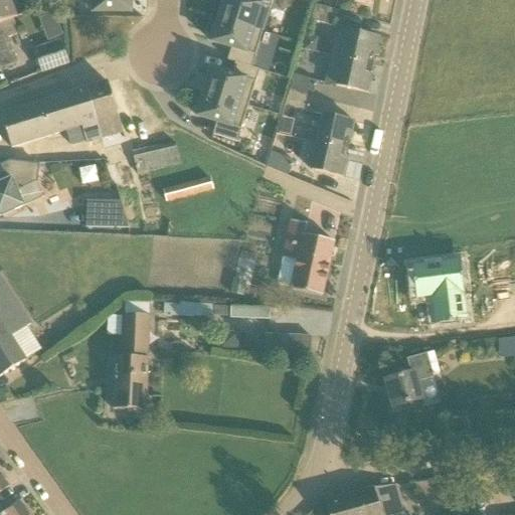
[(17,19),(17,17),(10,0),(0,0),(0,23),(13,19),(14,20),(17,19)]
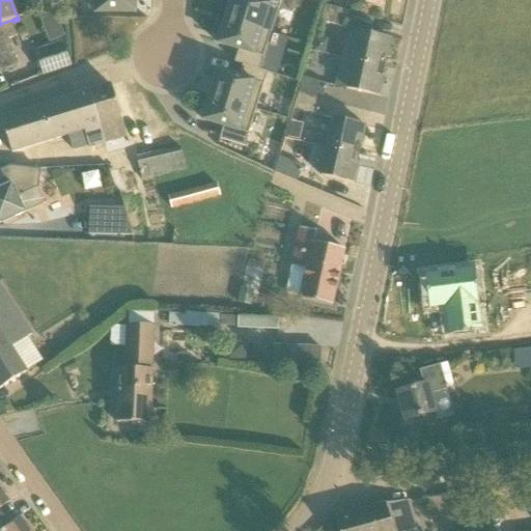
[(96,0),(96,14),(135,14),(134,0),(96,0)]
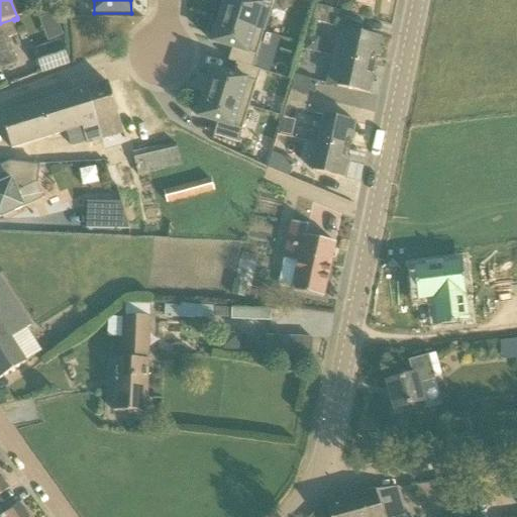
[(242,0),(225,0),(220,19),(254,30),(263,7),(268,8),(270,0),(243,0),(242,0)]
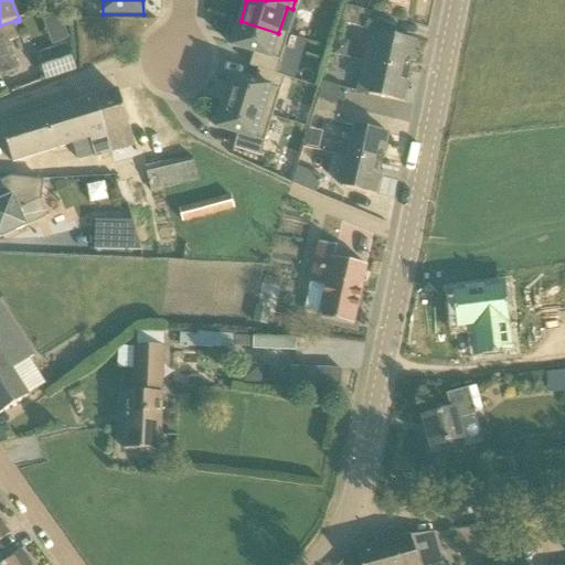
[(347,6),(341,22),(366,30),(372,12),(347,6)]
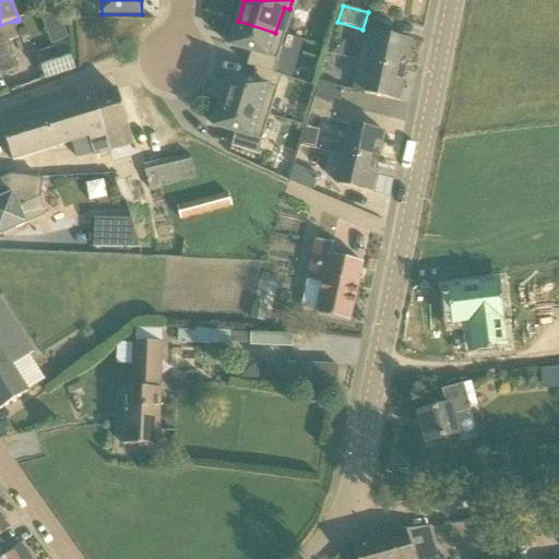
[(57,8),(39,14),(44,24),(60,18),(57,8)]
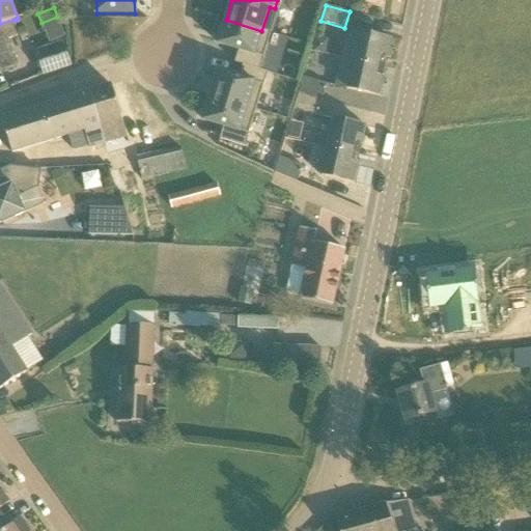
[(261,67),(278,73),(296,12),(279,7),(261,67)]
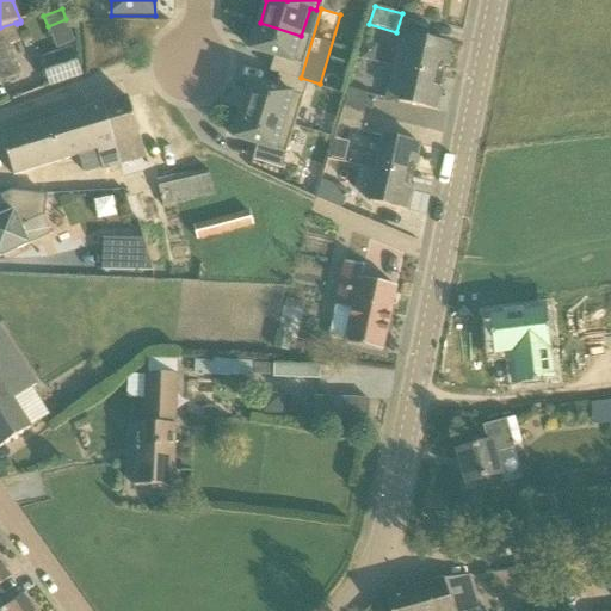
[(23,42),(17,24),(16,23),(0,28),(0,84),(19,76),(7,48),(23,42)]
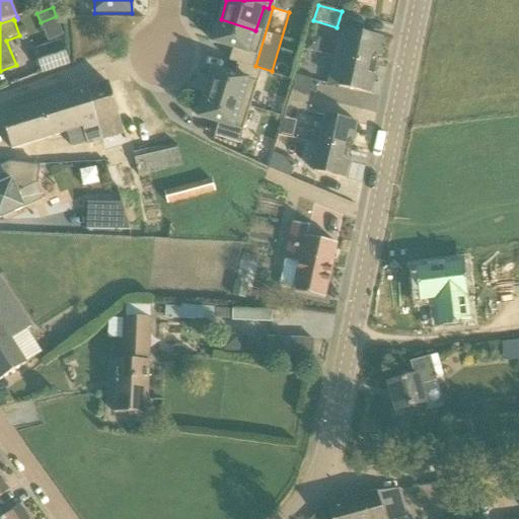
[(255,30),(221,19),(213,44),(229,49),(226,60),(233,63),(250,68),(254,55),(248,54),(255,30)]
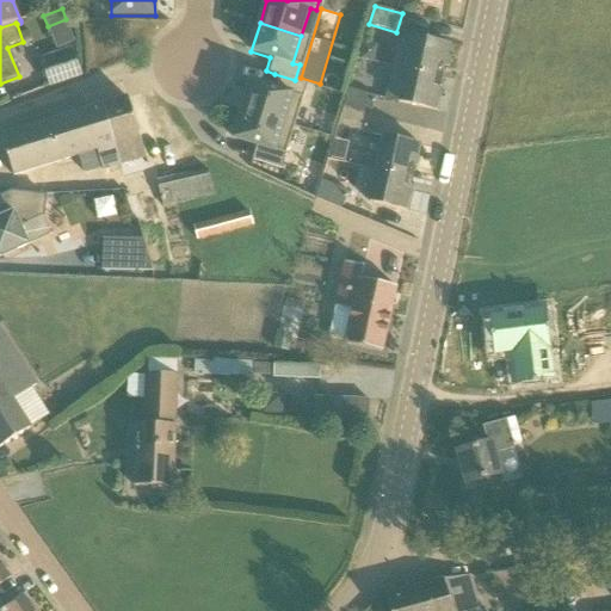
[(450,45),(412,38),(400,35),(393,67),(405,69),(443,78),(450,45)]
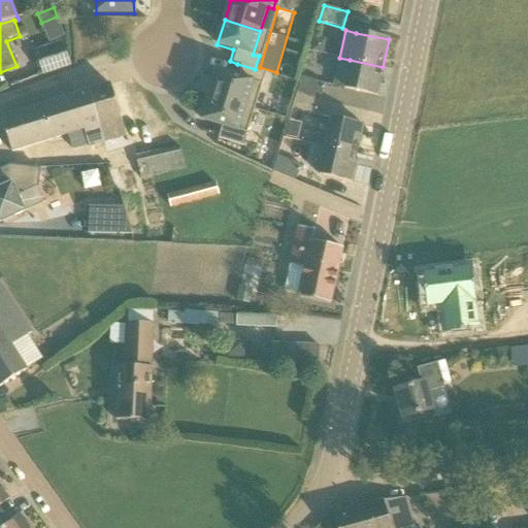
[(311,52),(324,54),(326,40),(315,38),(311,52)]
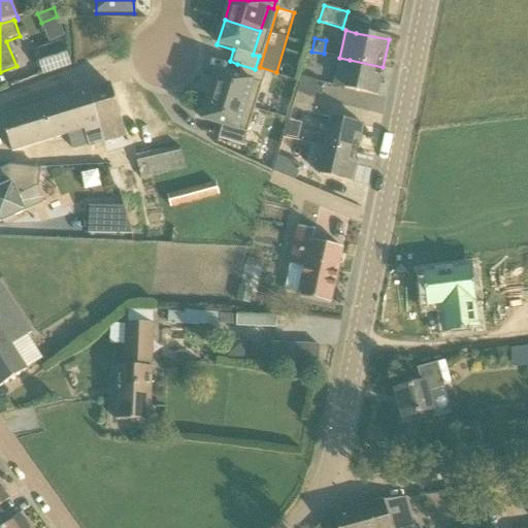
[(37,53),(44,74),(69,66),(62,44),(37,53)]
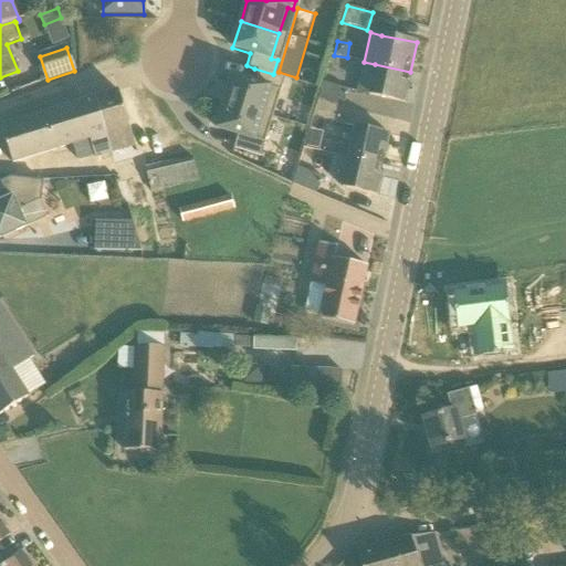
[(410,72),(375,64),(364,62),(357,93),(404,103),(410,72)]
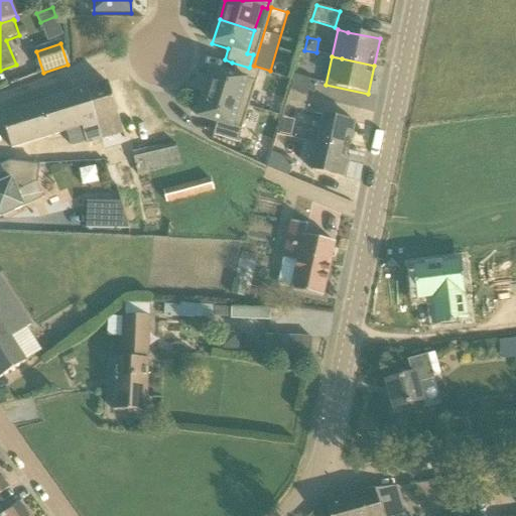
[(249,68),(232,62),(229,74),(213,69),(205,93),(240,104),(247,81),(253,83),(257,70),(249,68)]
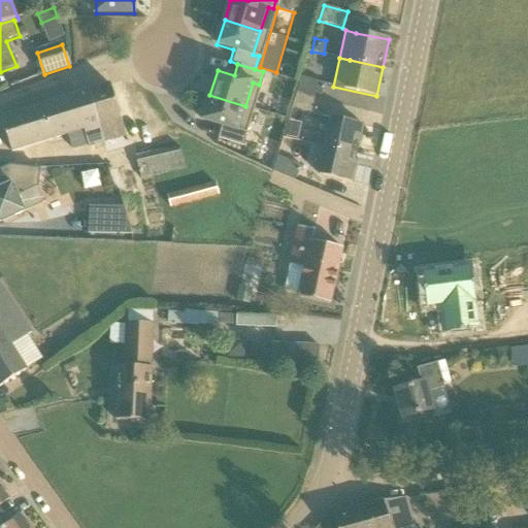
[(298,92),(321,99),(325,84),(302,77),(298,92)]
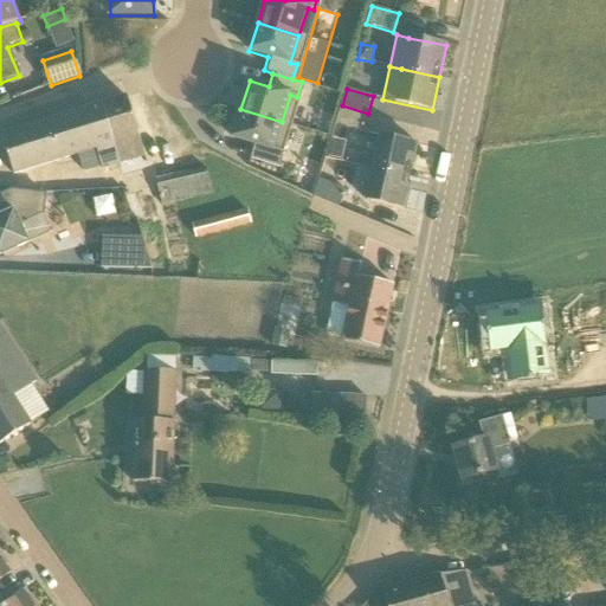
[(103,105),(118,161),(144,153),(128,98),(103,105)]
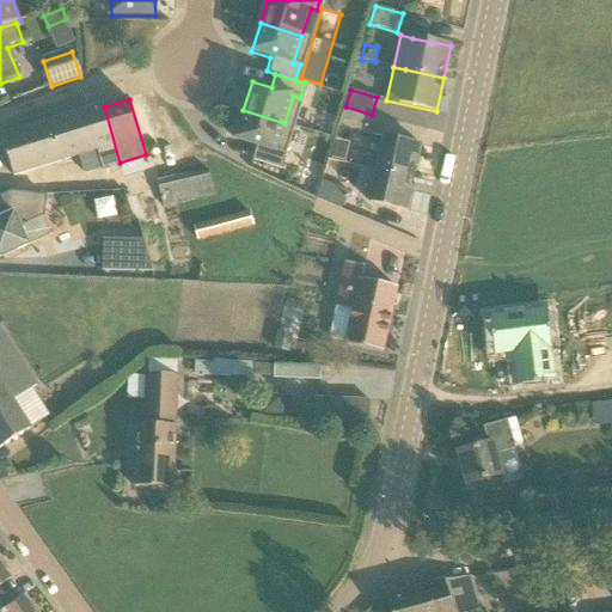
[(84,173),(120,163),(104,106),(2,138),(14,177),(79,157),(84,173)]
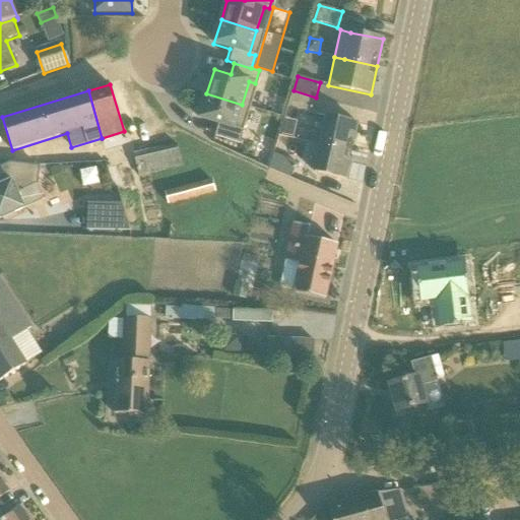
[(311,114),(316,98),(294,90),(288,107),(311,114)]
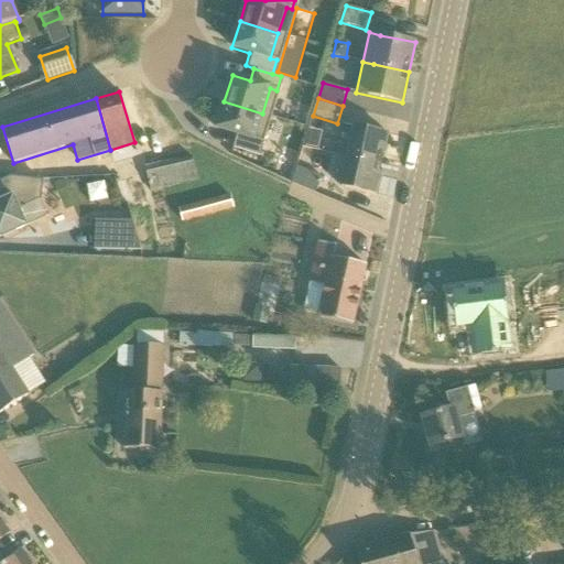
[(262,114),(224,101),(216,128),(234,133),(229,147),(257,154),(261,141),(255,139),(262,114)]
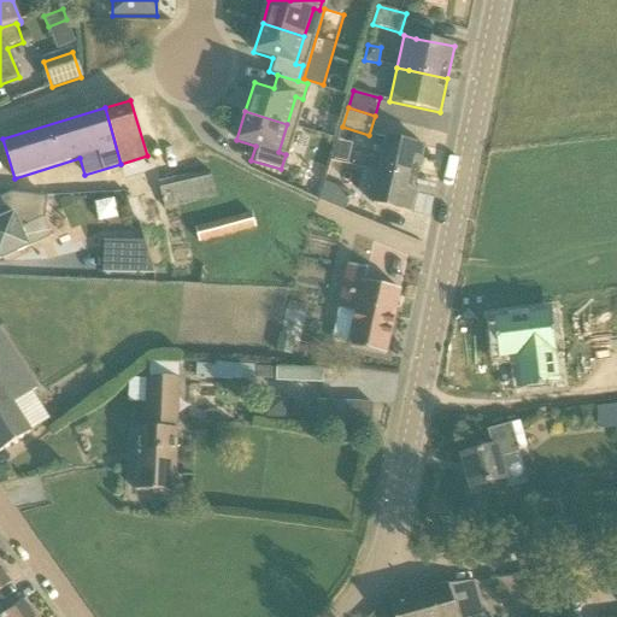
[(380,172),(417,180),(424,147),(387,139),(380,172)]
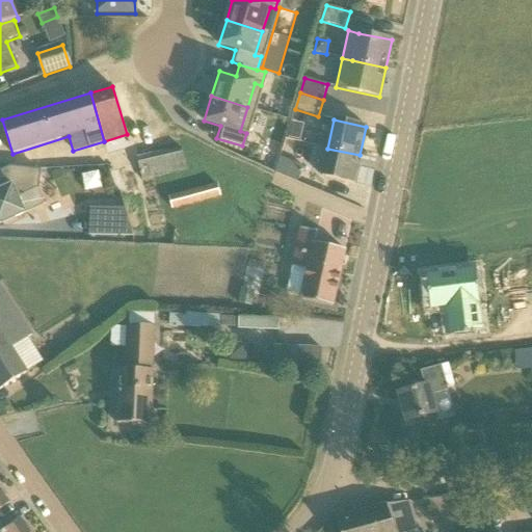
[(353,184),(360,155),(327,149),(321,177),(353,184)]
